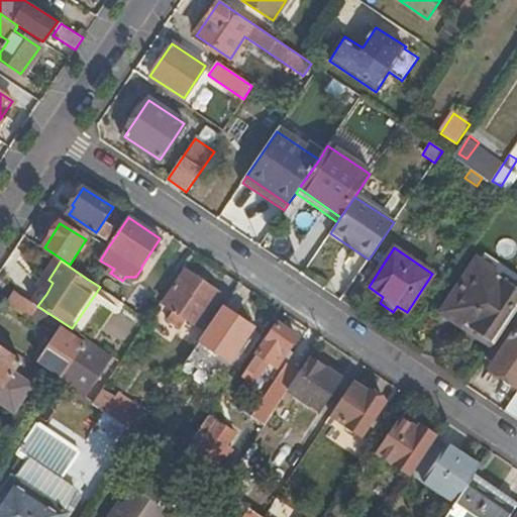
[(507,327),(516,312),(516,290),(478,265),(446,312),(495,344),(507,327)]
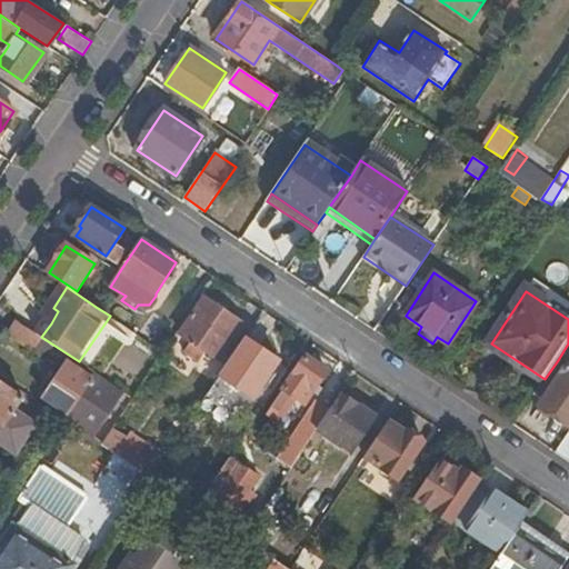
[(217,359),(241,323),(205,298),(180,335),(193,343),(188,352),(201,362),(208,353),(217,359)]
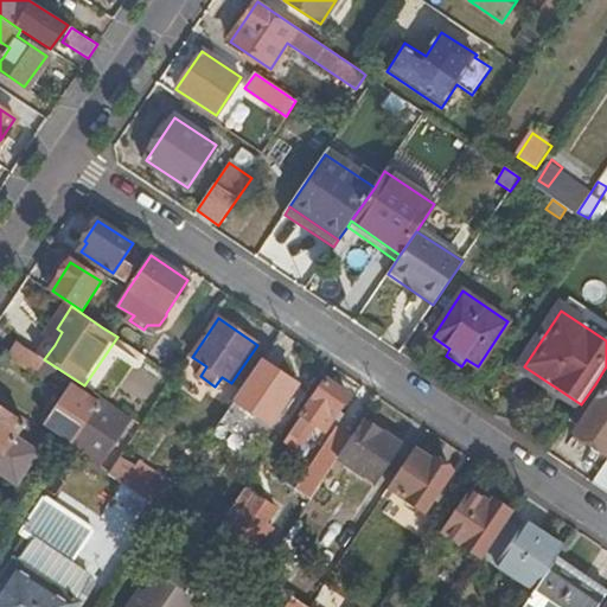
[(49,342),(55,345),(62,332),(57,328),(49,342)]
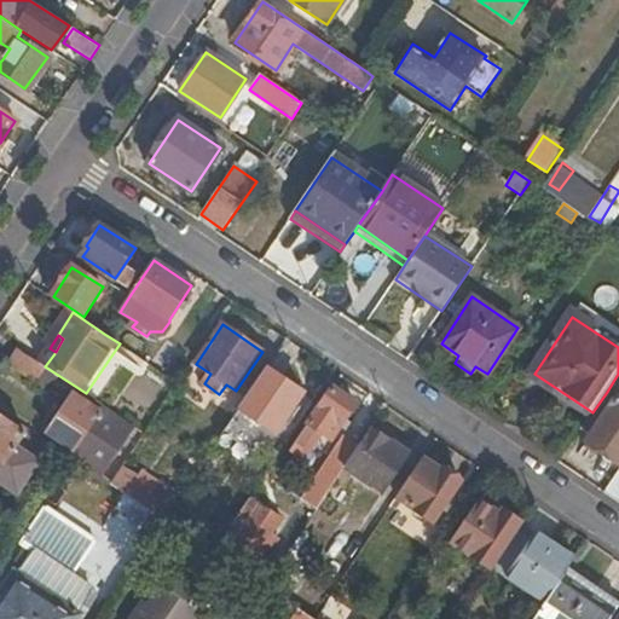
[(45,366),(17,348),(6,364),(38,385),(48,369),(45,366)]
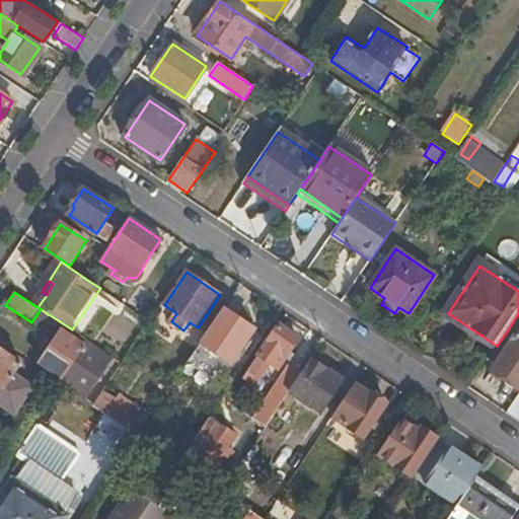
[(224,307),(201,342),(231,362),(253,328),(224,307)]
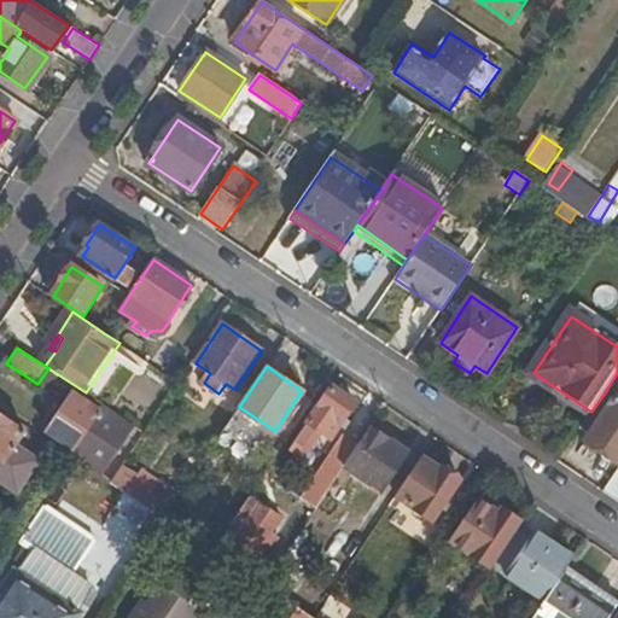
[(355,402),(332,386),(291,448),(305,458),(324,433),(331,437),(355,402)]
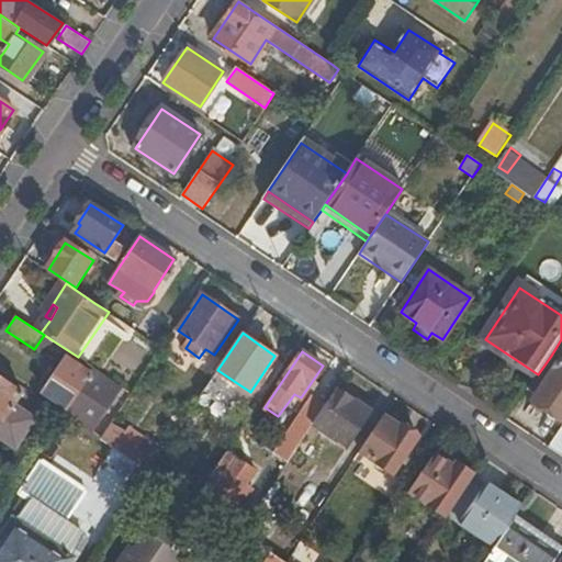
[(538,374),(525,394),(532,400),(558,360),(551,356),(538,374)]
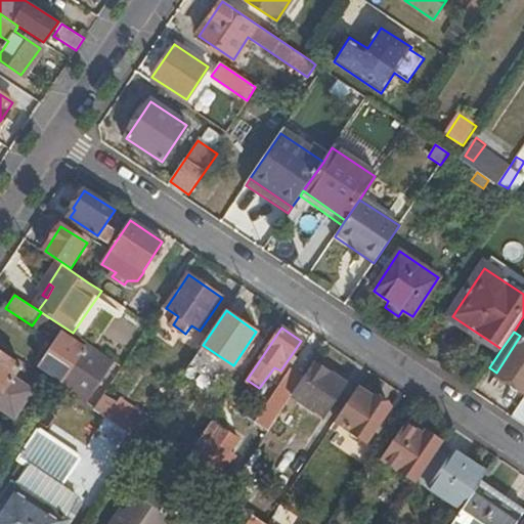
[(62,382),(58,385),(85,403),(114,360),(87,344),(84,348),(62,334),(41,366),(62,382)]
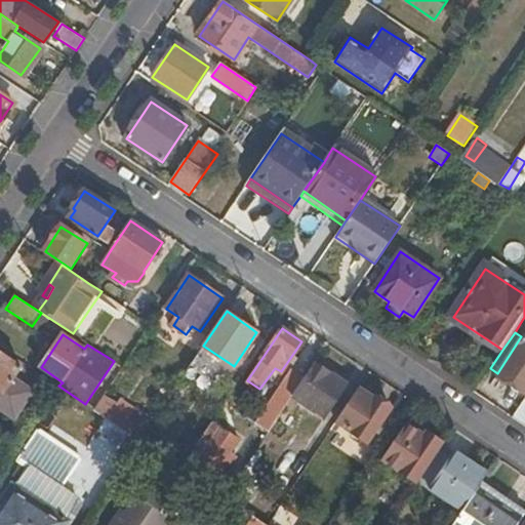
[(524,339),(521,336),(497,373),(524,391),(524,339)]
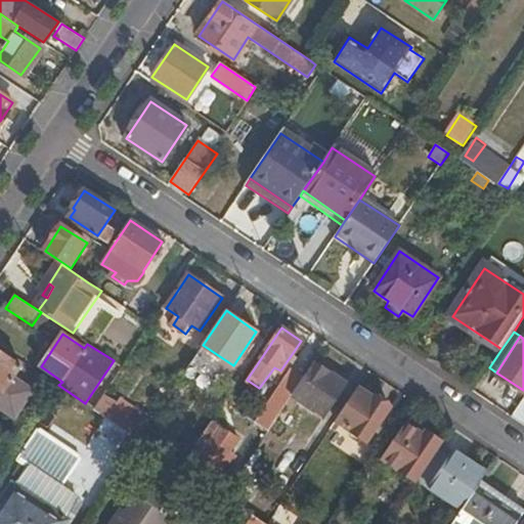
[(31,391),(11,378),(19,365),(0,352),(0,406),(13,417),(31,391)]
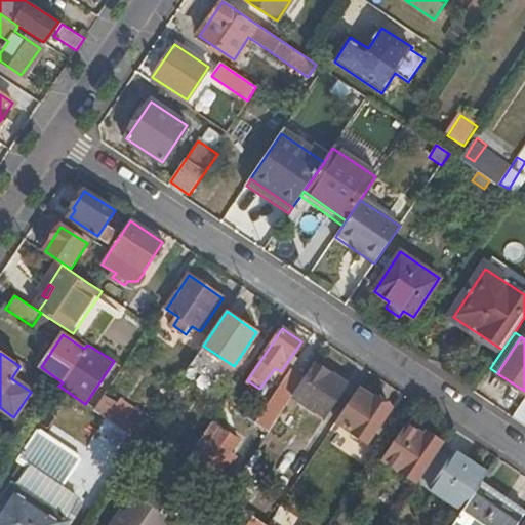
[(305,377),(303,381),(317,392),(308,406),(324,417),(347,385),(315,362),(305,377)]
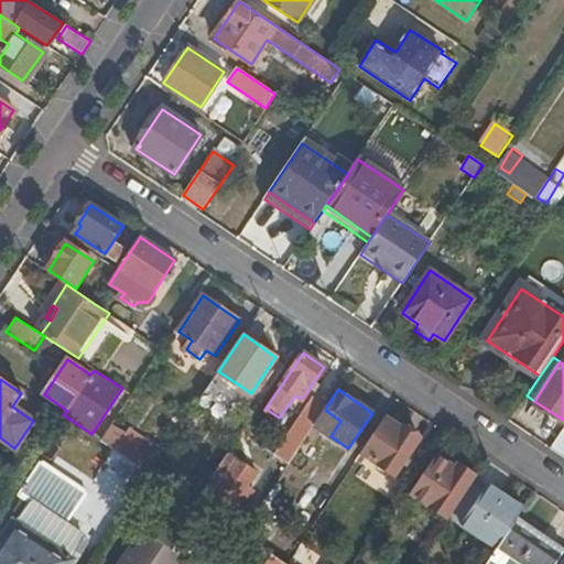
[(288,437),(301,445),(325,410),(327,405),(315,397),(288,437)]
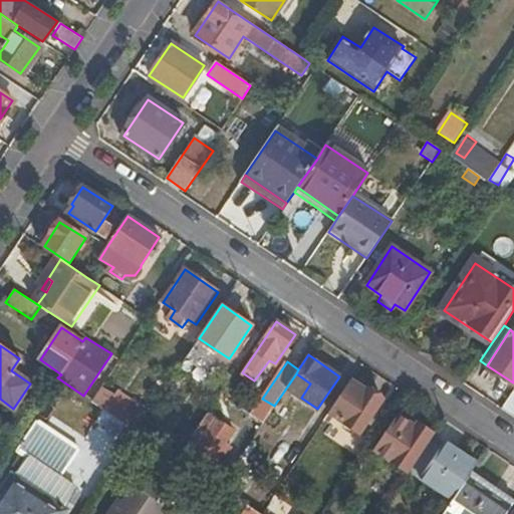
[(351,380),(330,413),(360,434),(383,400),(367,389),(365,391),(351,380)]
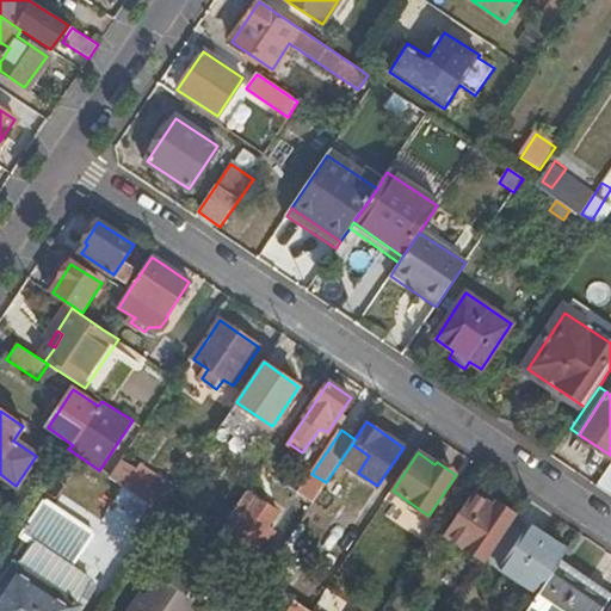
[(125,457),(110,477),(161,513),(176,492),(125,457)]
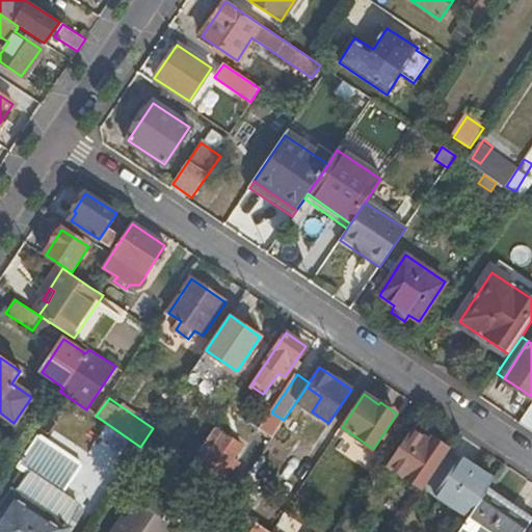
[(531,402),(519,423),(531,432),(531,402)]
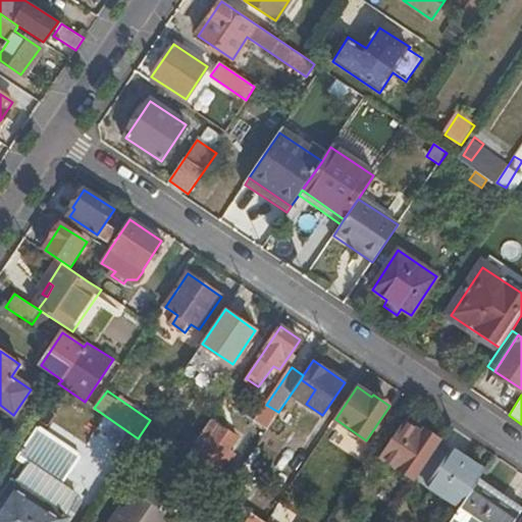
[(256,420),(267,428),(278,412),(266,405),(256,420)]
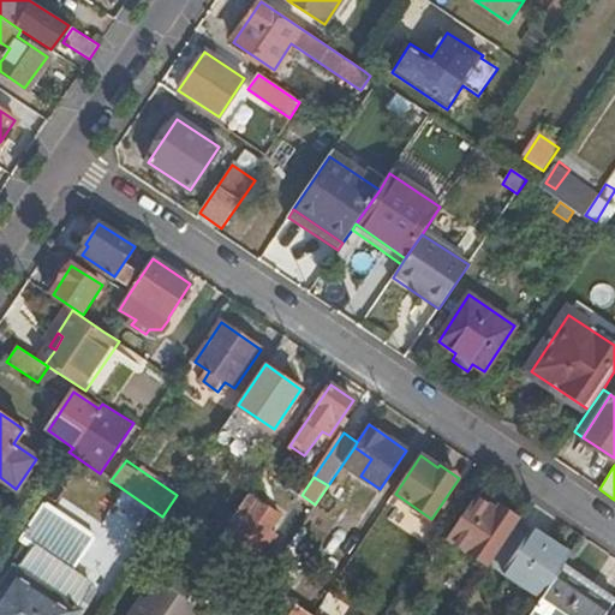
[(369,506),(381,514),(393,497),(380,489),(369,506)]
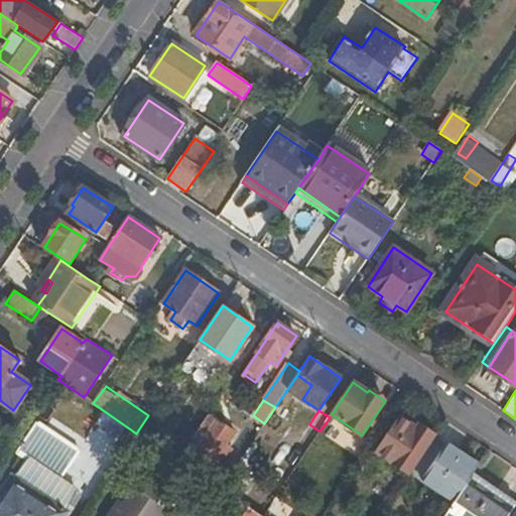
[(209,415),(178,461),(204,478),(234,432),(209,415)]
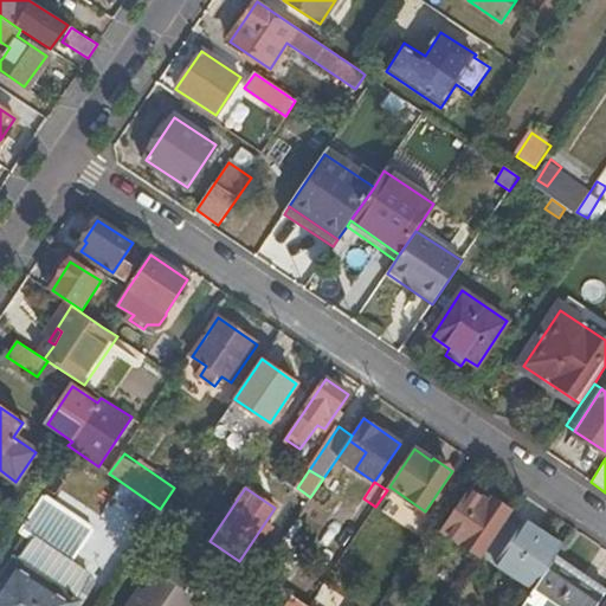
[(479,556),(510,510),(491,498),(489,503),(471,491),(444,532),(479,556)]
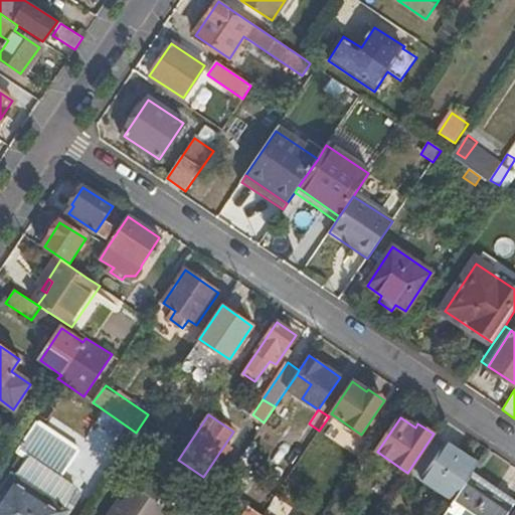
[(0,514),(58,514),(65,506),(73,494),(56,483),(76,453),(33,423),(13,455),(18,458),(5,476),(11,479),(0,494),(0,514)]
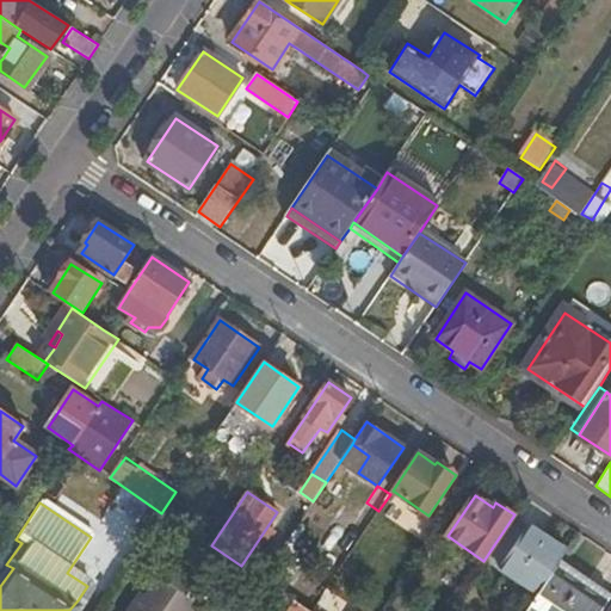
[(560,562),(567,550),(530,524),(500,569),(537,596),(556,567),(560,562)]
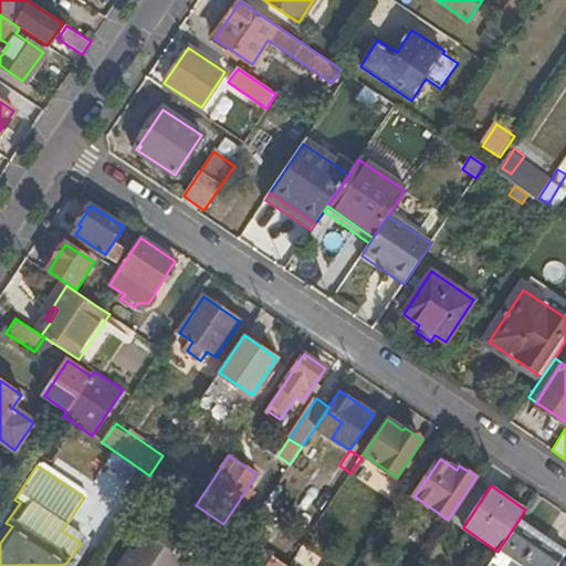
[(192,531),(173,517),(157,541),(147,533),(134,551),(129,548),(117,565),(185,565),(189,562),(177,554),(192,531)]
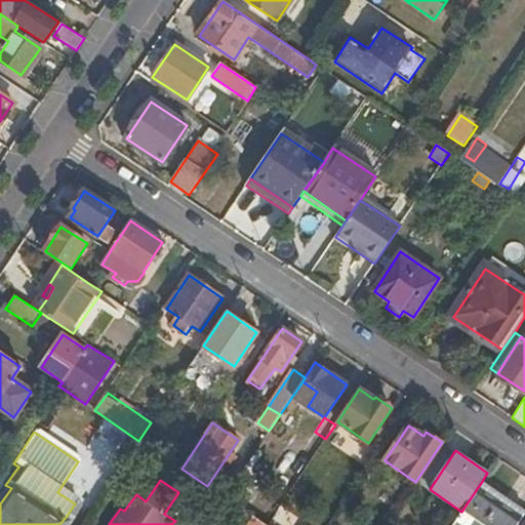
[(461,512),(452,524),(517,524),(521,520),(522,517),(499,502),(478,487),(461,512)]
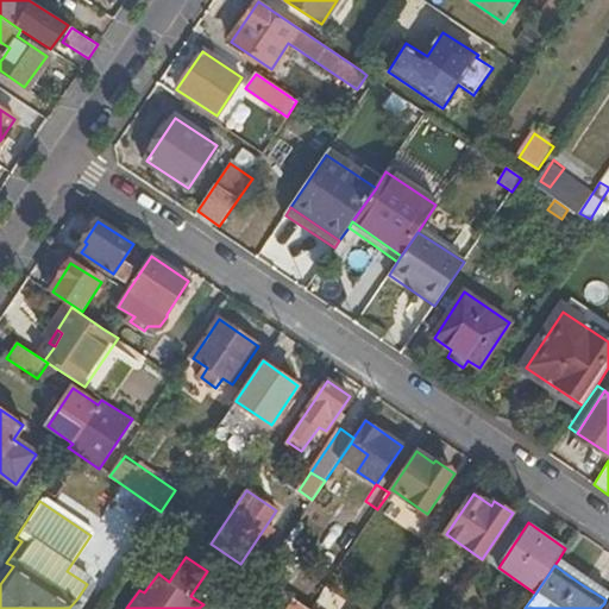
[(284,577),(275,588),(282,591),(292,598),(300,588),(284,577)]
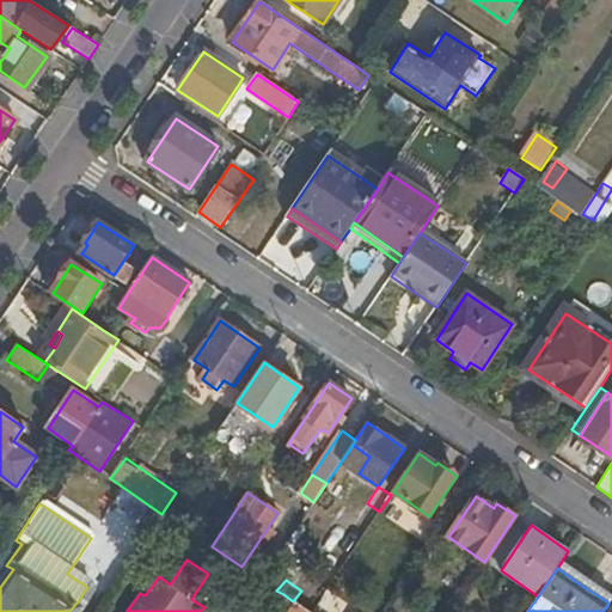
[(582,586),(609,603),(611,598),(611,595),(586,580),(582,586)]
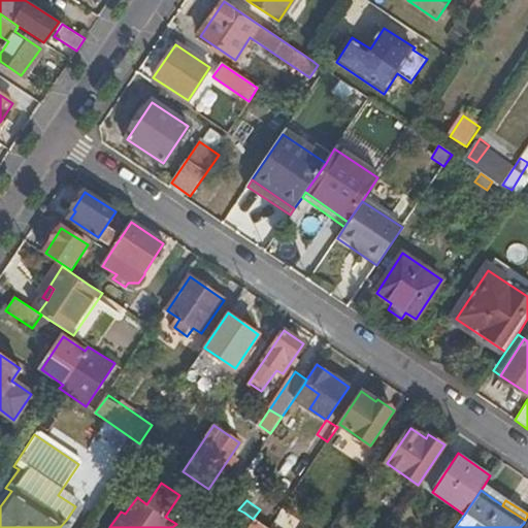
[(75,506),(67,519),(72,522),(80,509),(75,506)]
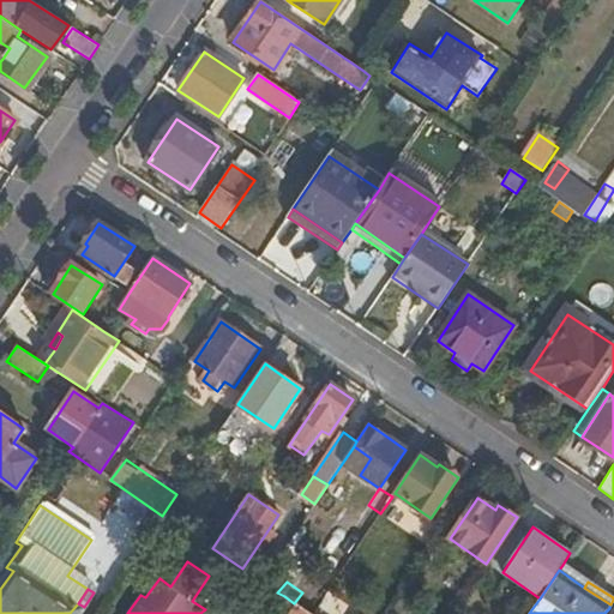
[(309,613),(294,603),(284,596),(280,603),(290,611),(287,613),(309,613)]
